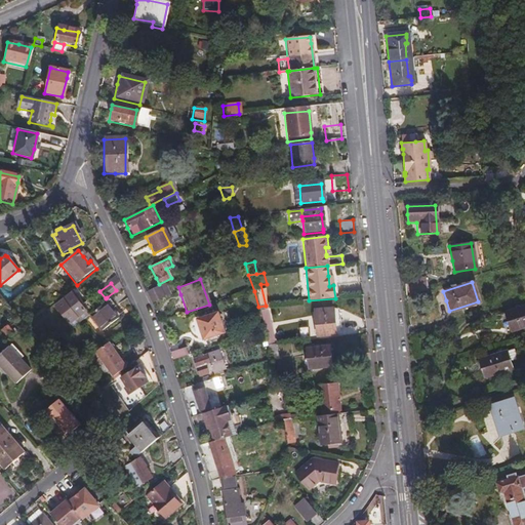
[(163,284),(146,292),(151,303),(168,293),(163,284)]
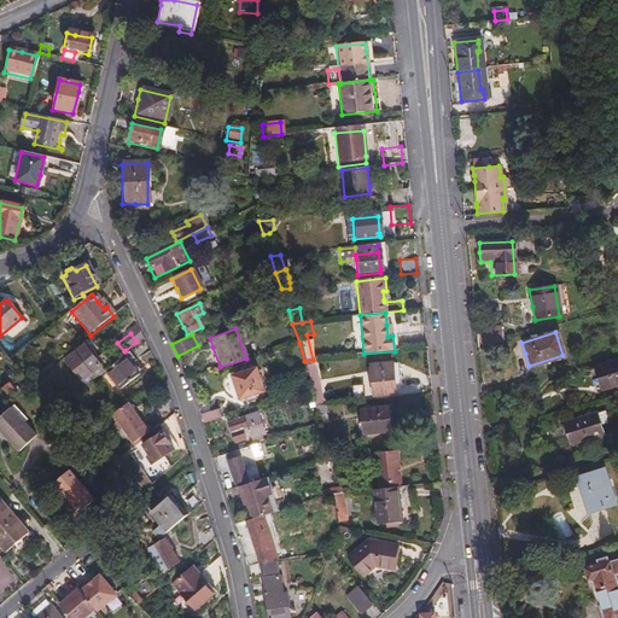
[(86,377),(97,367),(88,357),(81,348),(65,361),(75,372),(80,368),(86,377)]
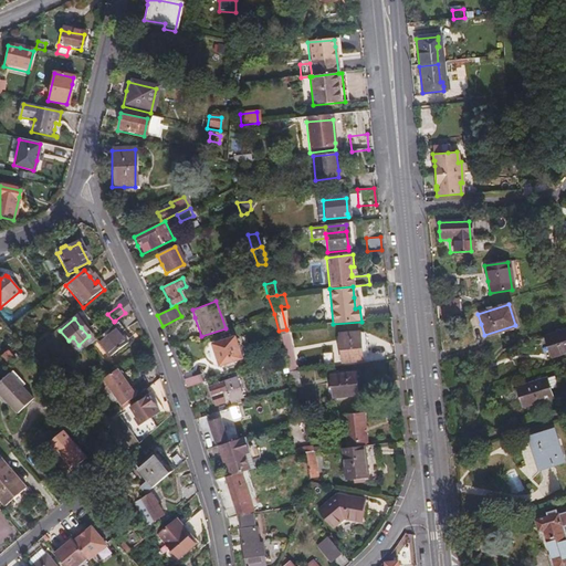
[(112,326),(95,339),(107,354),(125,341),(119,334),(117,331),(121,327),(115,321),(114,322),(111,324),(112,326)]
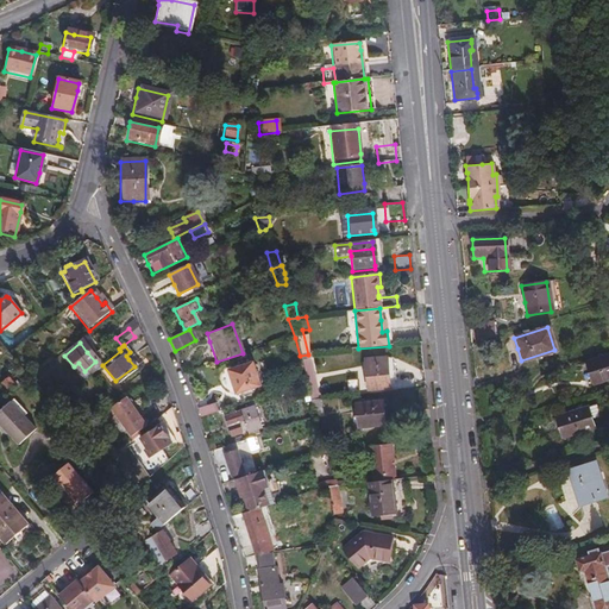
[(608,377),(608,353),(585,362),(588,366),(592,383),(608,377)]
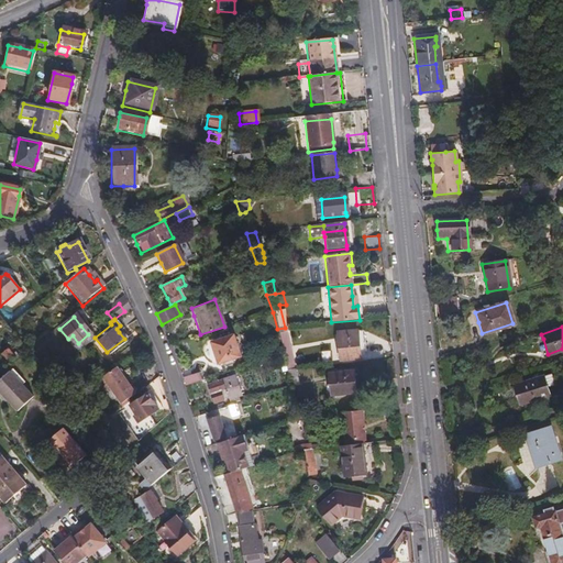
[(285,328),(277,329),(284,365),(291,365),(285,328)]
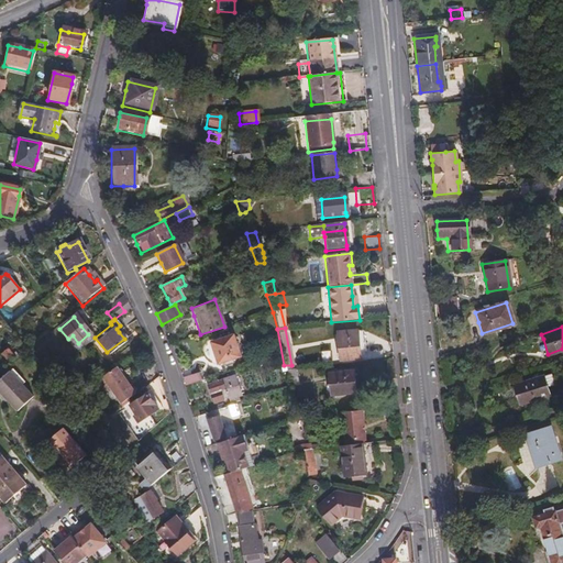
[(6,338),(10,334),(6,329),(1,332),(6,338)]
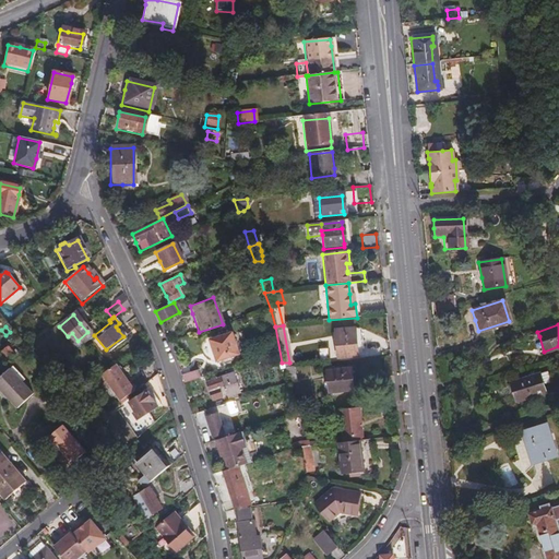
[(353,341),(352,330),(332,331),(334,358),(359,355),(358,345),(358,340),(353,341)]
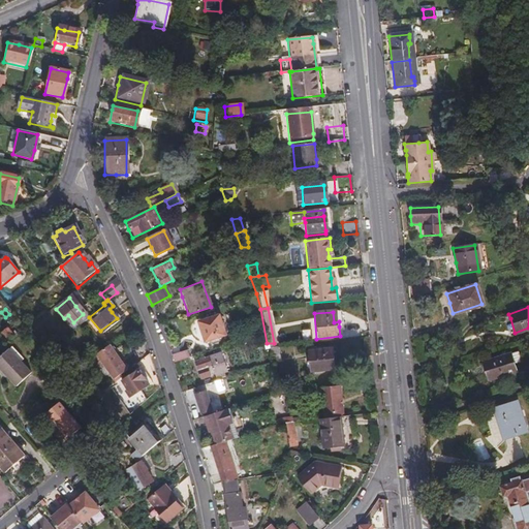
[(206,341),(225,334),(219,314),(198,321),(205,338),(206,341)]
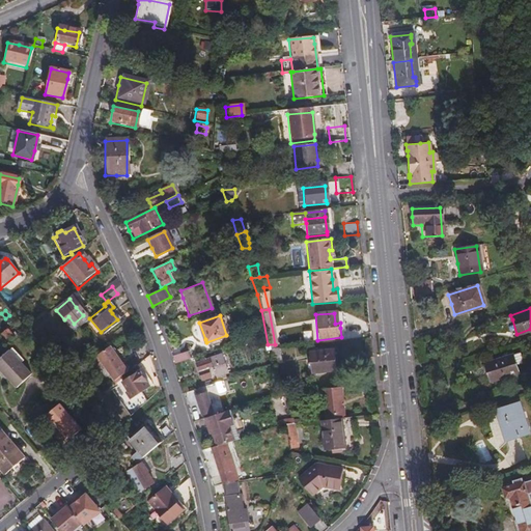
[(33,326),(27,330),(33,337),(38,332),(33,326)]
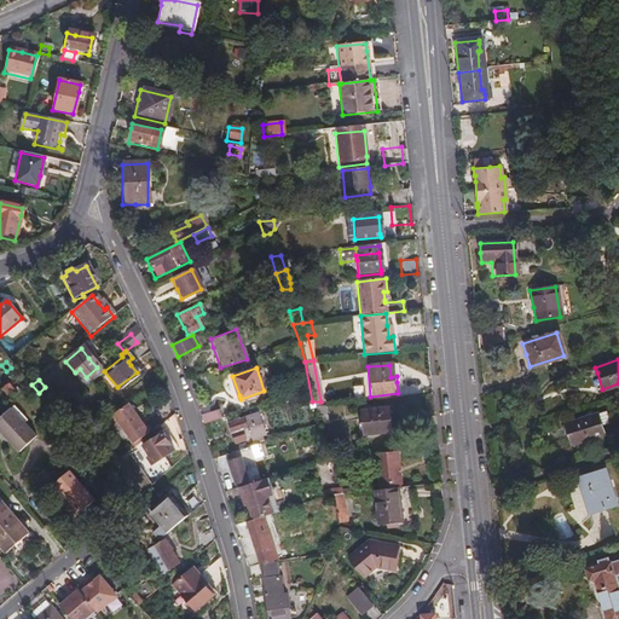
[(10,398),(17,392),(10,383),(3,389),(10,398)]
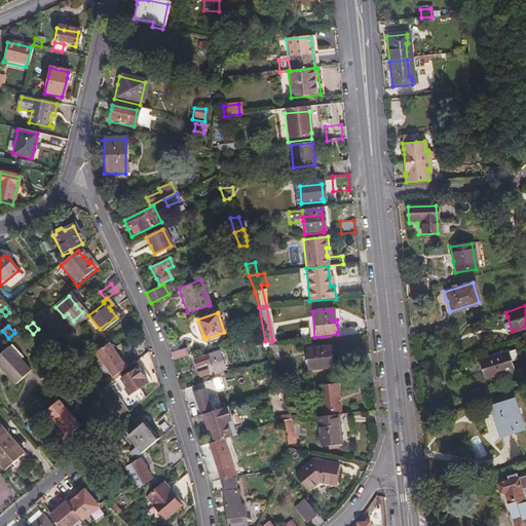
[(47,342),(43,346),(48,352),(53,348),(47,342)]
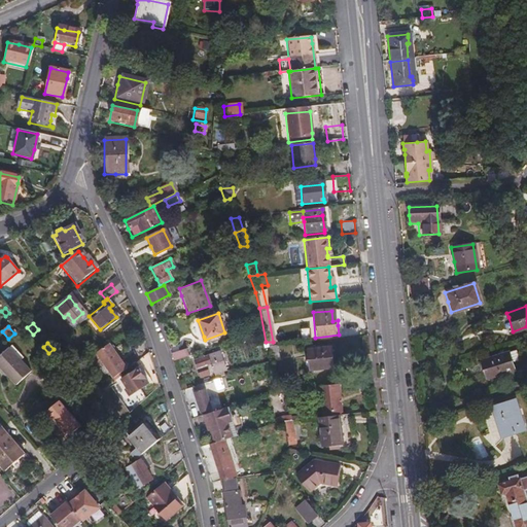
[(108,345),(96,355),(113,378),(126,369),(120,360),(108,345)]
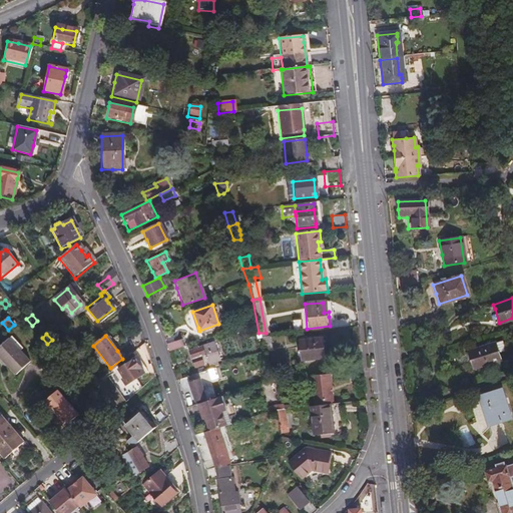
[(275,351),(272,337),(263,338),(266,352),(275,351)]
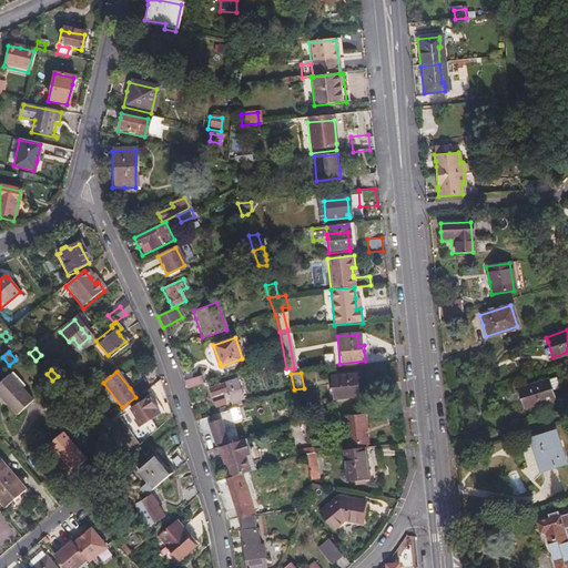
[(29,405),(36,399),(12,374),(0,384),(0,393),(19,414),(29,405)]
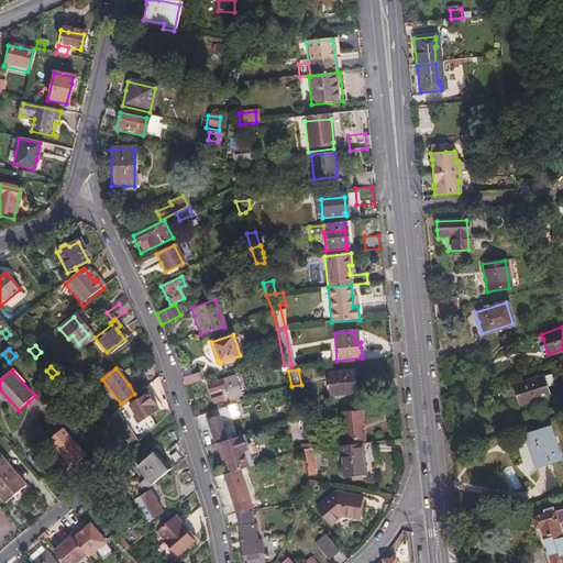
[(352,384),(351,372),(327,375),(329,397),(353,395),(352,384)]
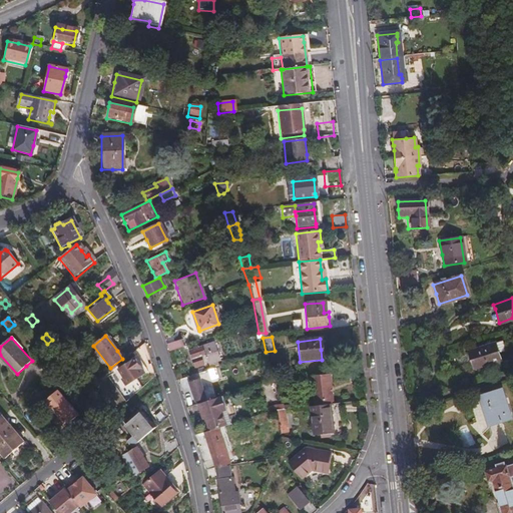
[(165,344),(167,352),(181,348),(179,340),(165,344)]
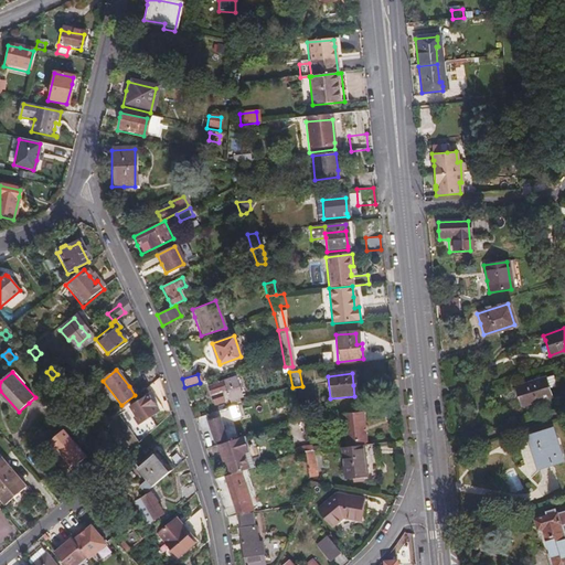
[(225,400),(238,396),(233,377),(205,386),(209,395),(212,405),(222,402),(219,392),(223,391),(225,400)]
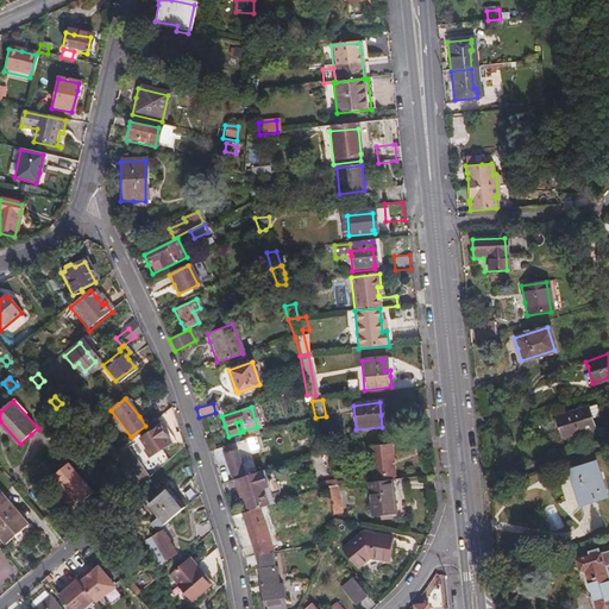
[(594,428),(586,408),(556,418),(559,428),(563,438),(594,428)]
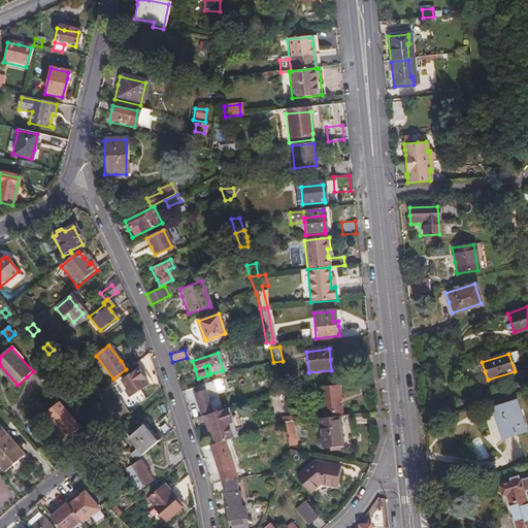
[(127,397),(145,386),(142,380),(137,370),(119,381),(124,390),(123,391),(127,397)]
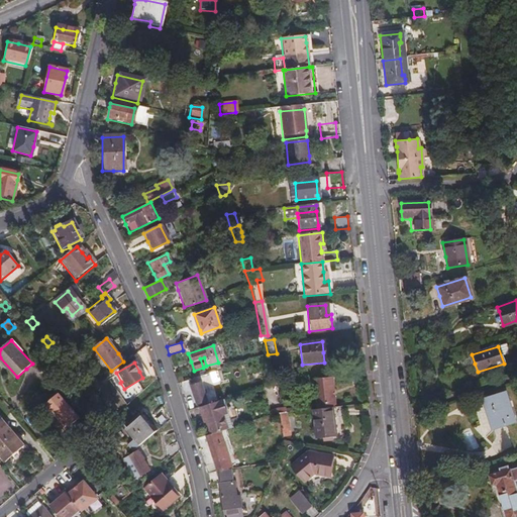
[(312,381),(316,410),(329,408),(336,407),(332,378),(312,381)]
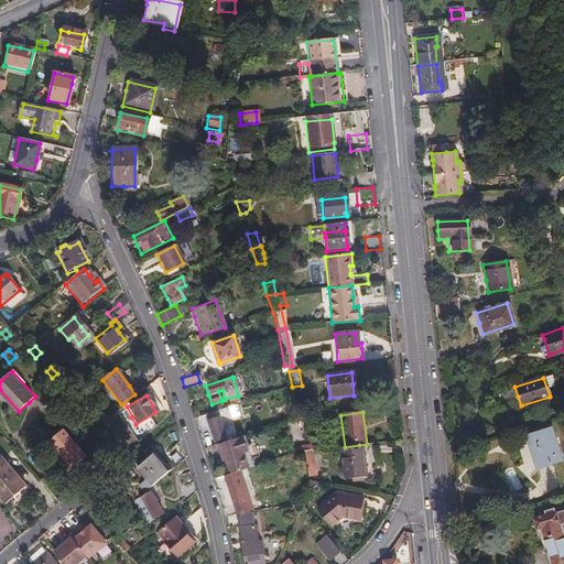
[(216,419),(204,423),(207,432),(212,443),(224,438),(216,419)]
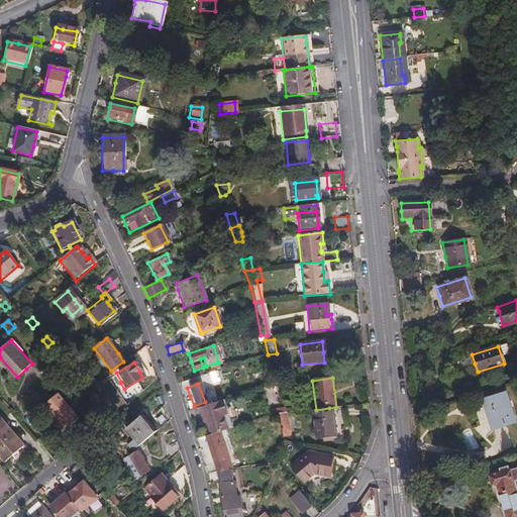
[(502,395),(487,399),(489,409),(484,411),(490,432),(511,425),(502,395)]
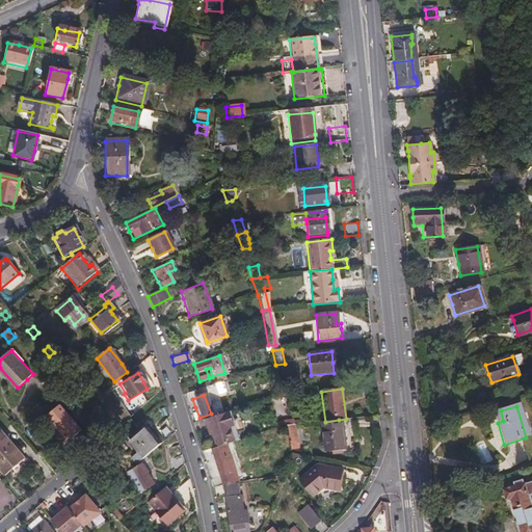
[(67,444),(80,432),(59,407),(46,418),(62,439),(67,444)]
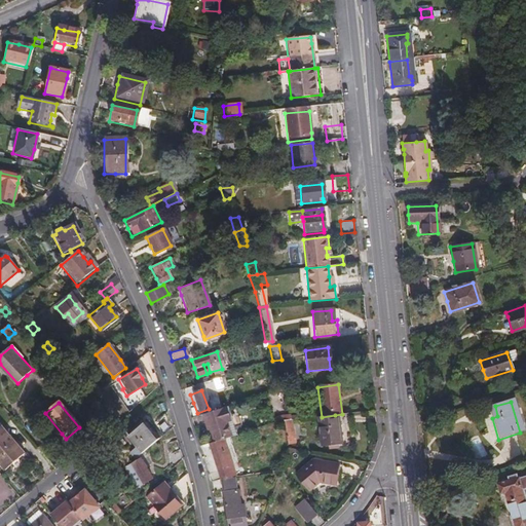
[(497,416),(495,406),(489,408),(492,418),(497,416)]
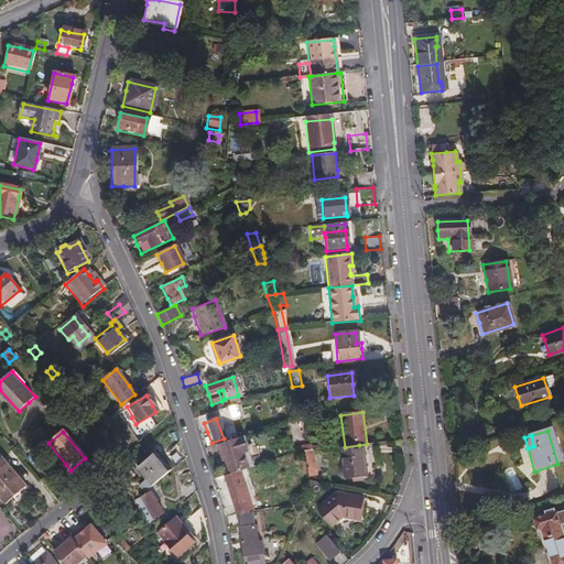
[(252,467),(242,436),(216,445),(218,453),(221,453),(224,461),(228,474),(237,472),(252,467)]
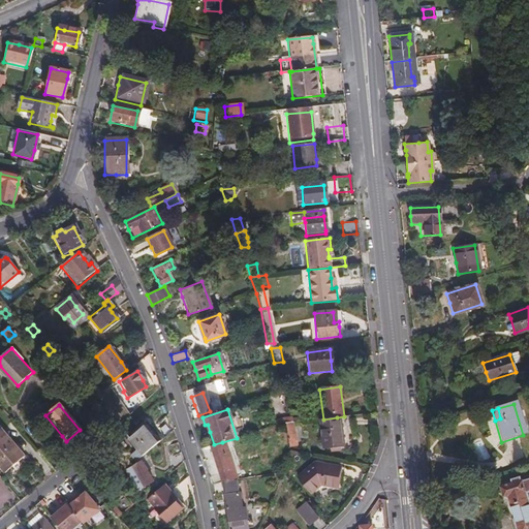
[(156,425),(158,433),(173,422),(169,413),(156,425)]
